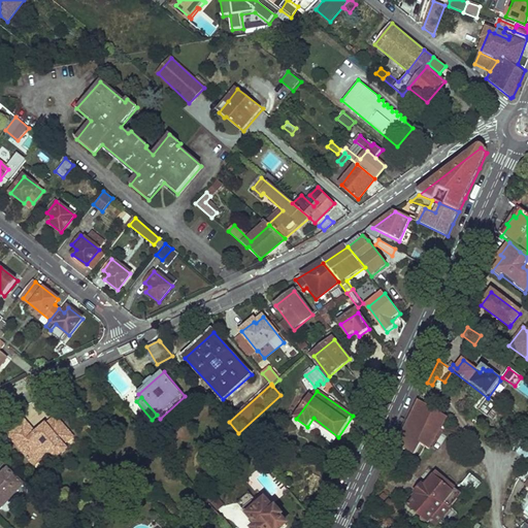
[(488,398),(483,405),(493,414),(498,405),(490,399),(488,398)]
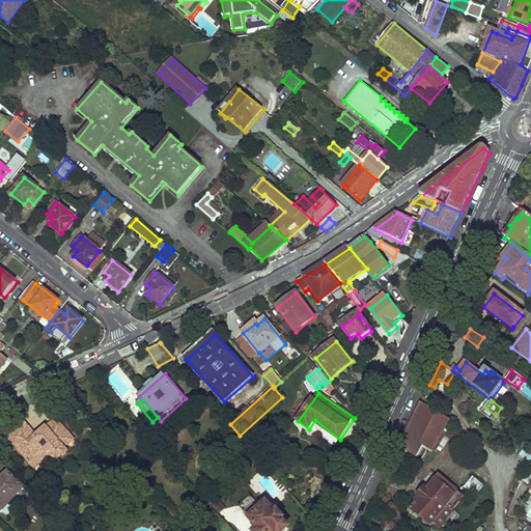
[(420,404),(410,426),(428,437),(441,416),(420,404)]
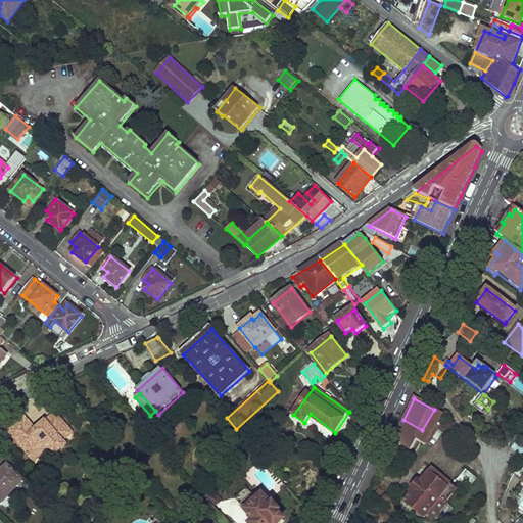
[(24,416),(8,430),(35,461),(48,447),(55,455),(66,444),(63,441),(73,432),(55,413),(46,421),(44,420),(35,428),(24,416)]
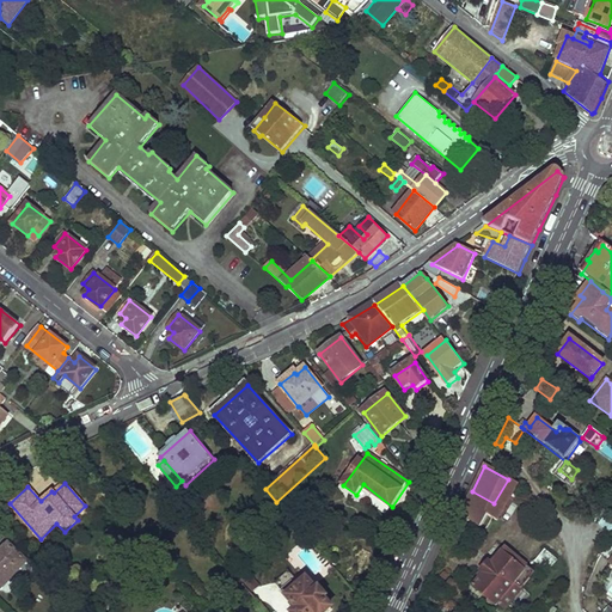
[(472,491),(459,518),(479,530),(494,503),(472,491)]
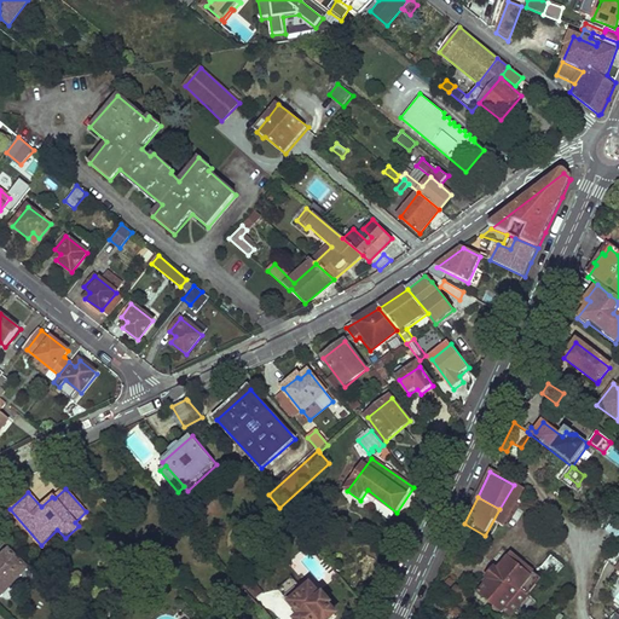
[(0,596),(1,597),(28,568),(12,554),(3,562),(0,560),(0,596)]
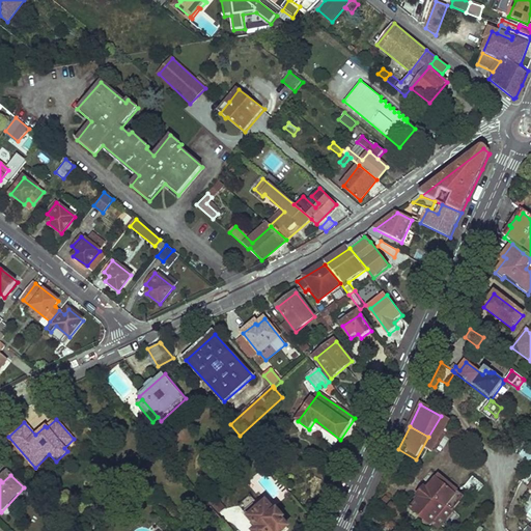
[(451,513),(464,499),(438,477),(426,491),(424,488),(417,498),(419,500),(411,510),(429,526),(431,524),(445,508),(451,513)]
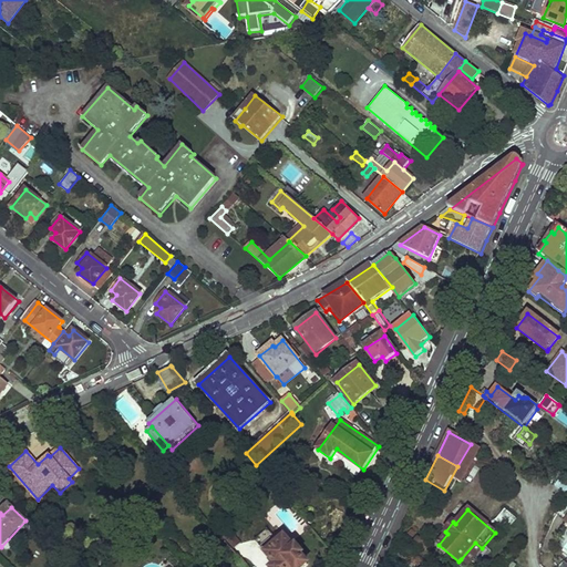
[(505,533),(511,526),(500,517),(494,523),(505,533)]
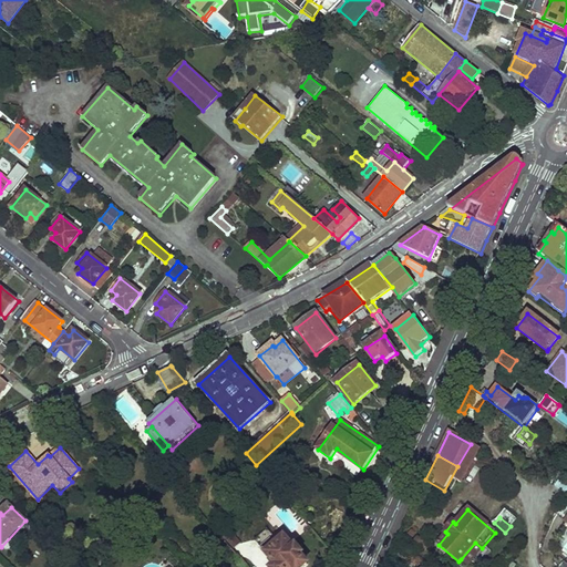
[(226,544),(233,552),(240,544),(230,533),(222,539),(226,544)]
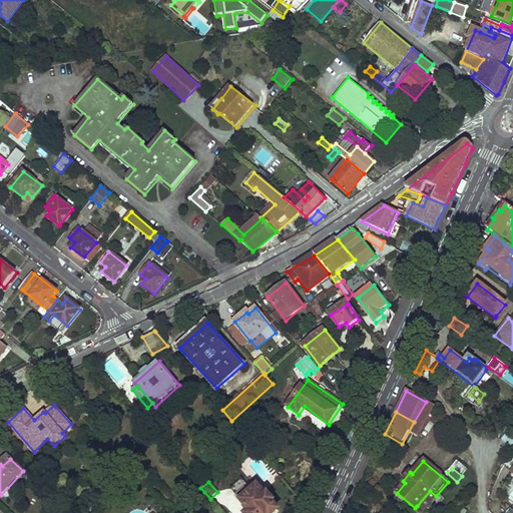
[(248,512),(279,512),(280,512),(273,504),(274,502),(270,497),(268,498),(260,488),(242,502),(250,512),(248,512)]
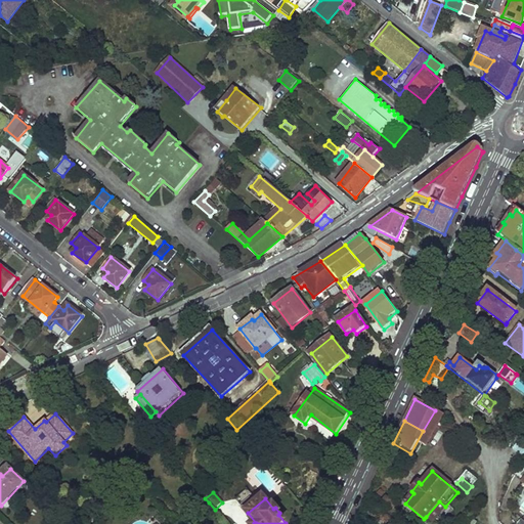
[(432,523),(445,507),(439,501),(426,517),(432,523)]
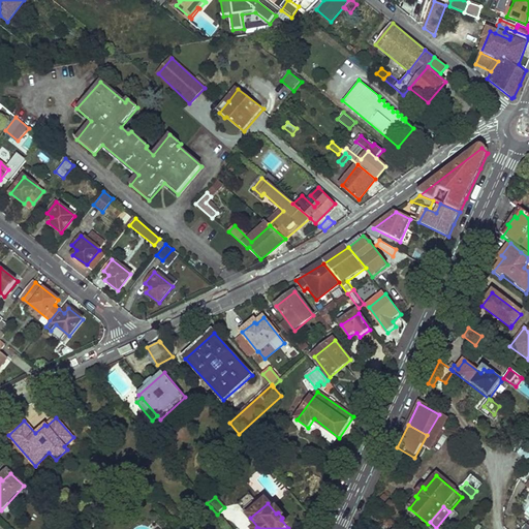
[(206,514),(216,525),(222,520),(217,515),(211,507),(206,514)]
